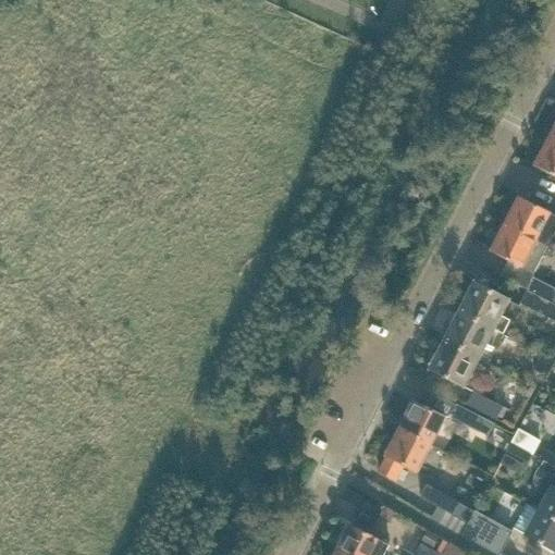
[(554,140),(547,137),(533,164),(554,175),(554,140)]
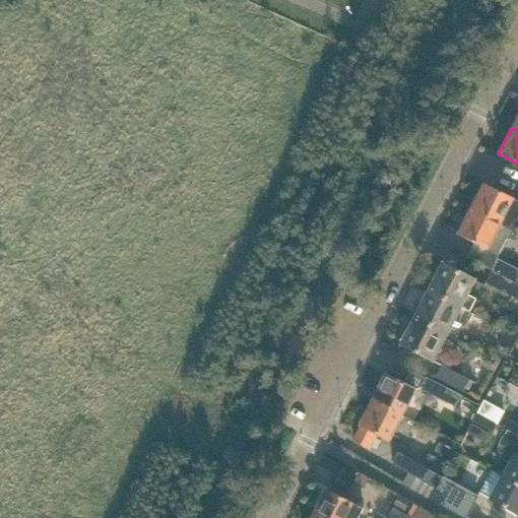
[(510,229),(517,212),(517,200),(483,183),(470,208),(510,229)]
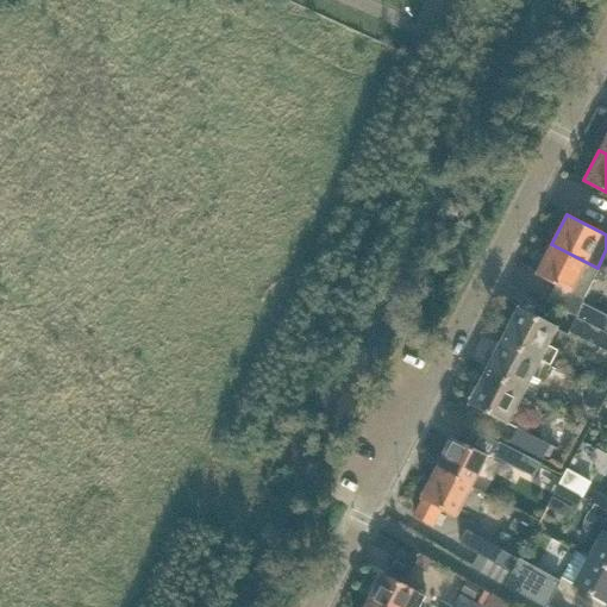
[(583,295),(598,268),(551,244),(536,274),(571,292),(573,289),(583,295)]
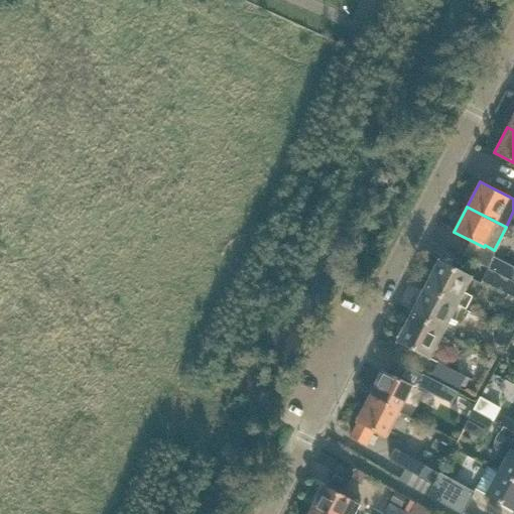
[(488,266),(513,279),(513,266),(494,256),(488,266)]
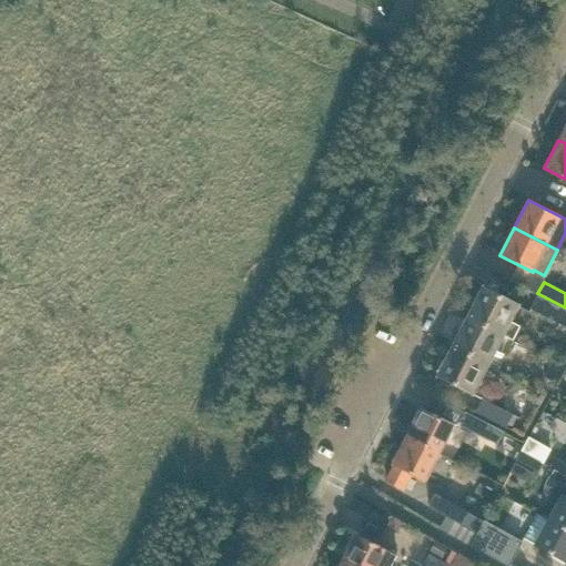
[(511,321),(518,304),(483,286),(468,316),(503,334),(512,339),(519,325),(511,321)]
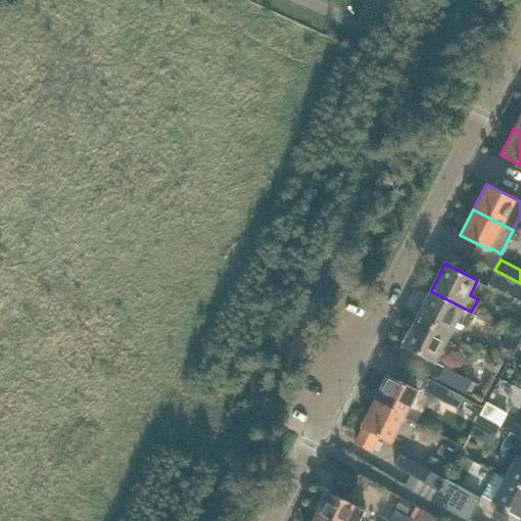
[(520,283),(494,270),(487,283),(520,299),(520,283)]
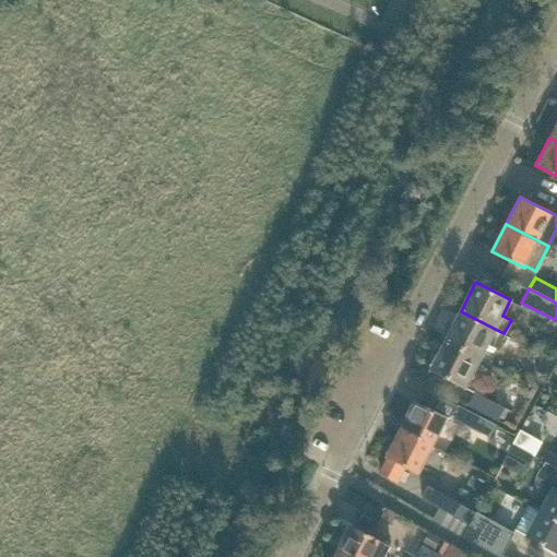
[(481,358),(495,329),(461,311),(446,340),(481,358)]
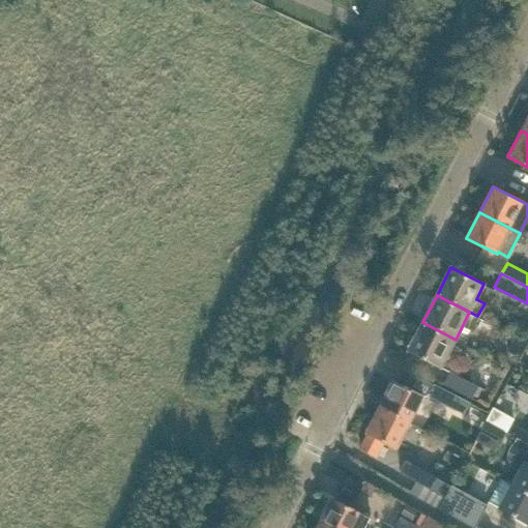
[(441,367),(456,340),(422,322),(408,350),(441,367)]
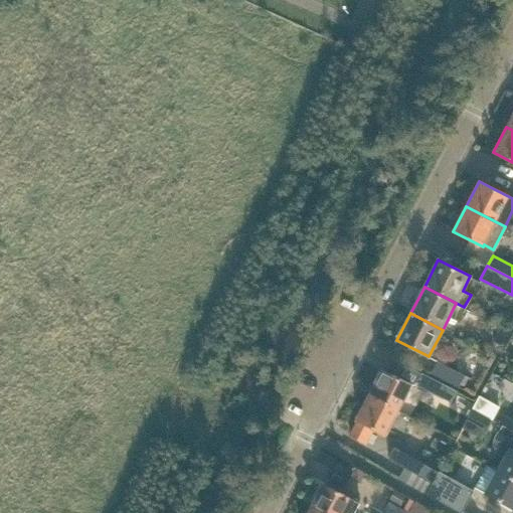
[(505,346),(512,332),(500,326),(493,340),(505,346)]
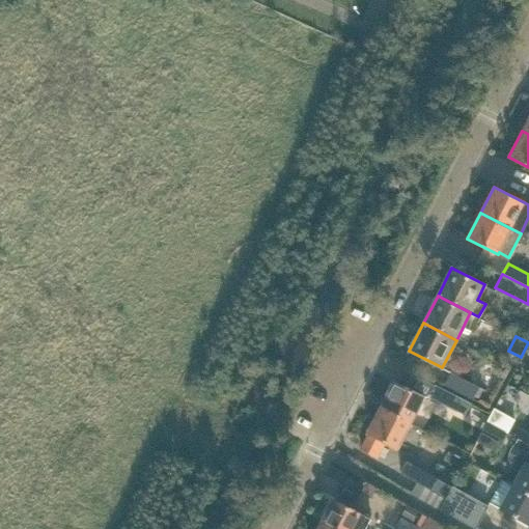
[(472,398),(478,386),(450,371),(444,384),(472,398)]
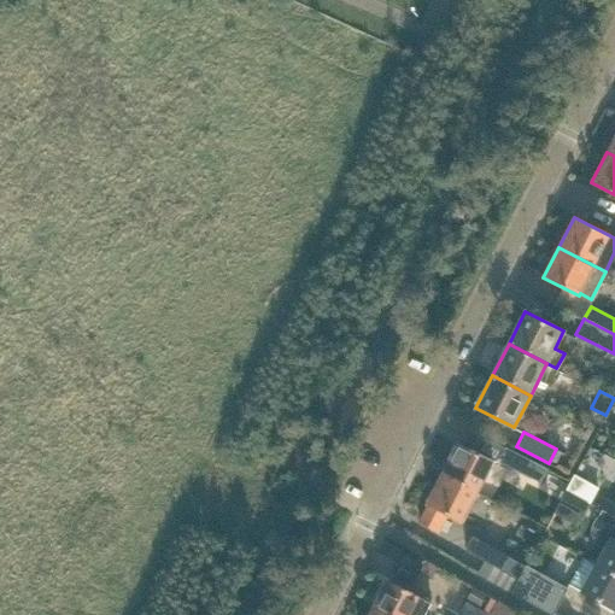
[(478,492),(493,462),(457,444),(441,473),(478,492)]
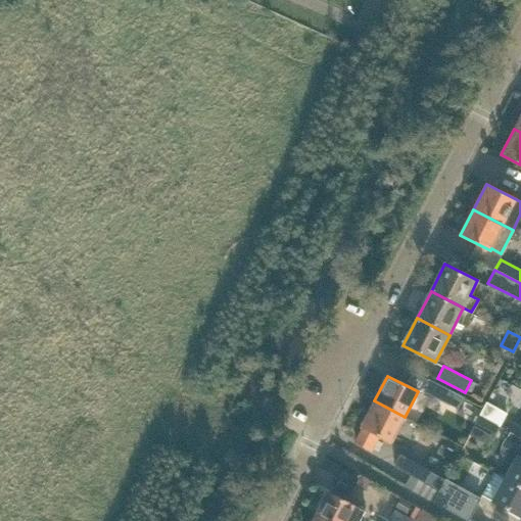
[(458,408),(463,396),(436,382),(430,393),(458,408)]
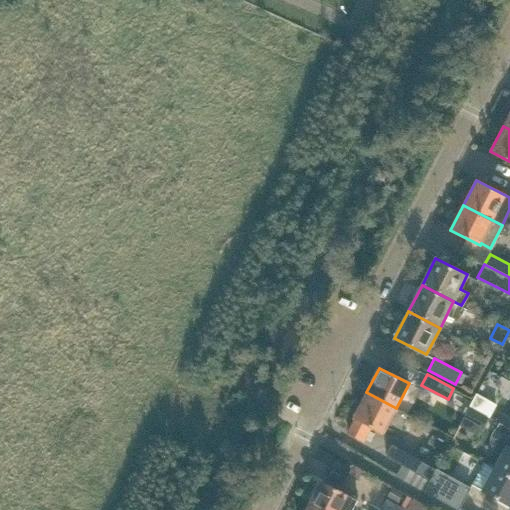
[(383,433),(396,408),(366,392),(353,417),(354,418),(347,432),(363,440),(370,426),(383,433)]
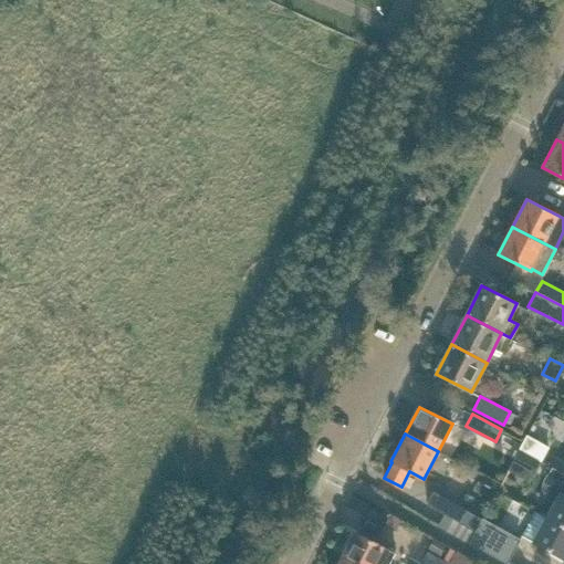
[(520,448),(541,460),(549,447),(526,435),(520,448)]
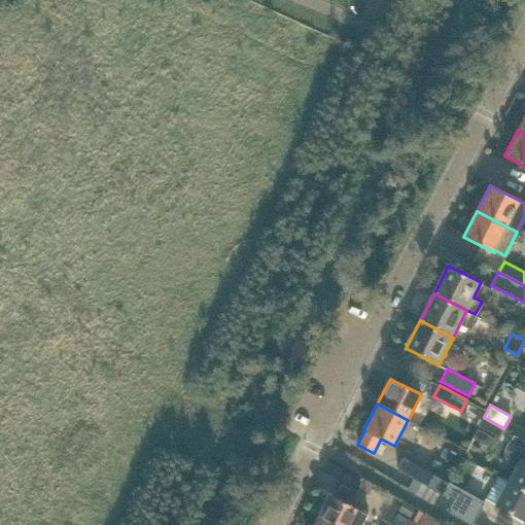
[(497,440),(503,428),(484,417),(478,429),(497,440)]
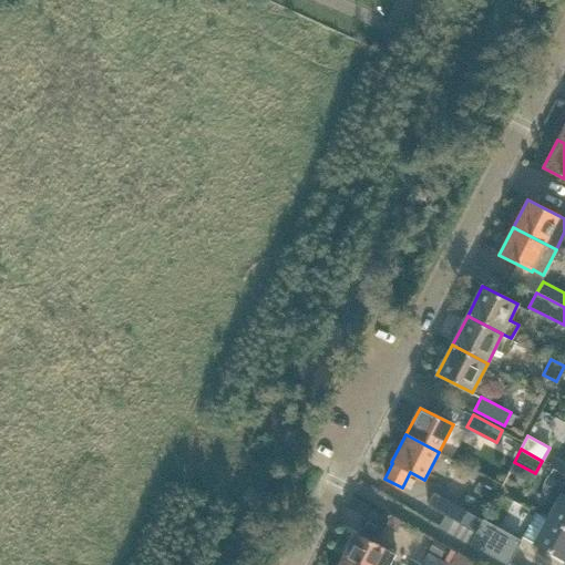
[(564,474),(553,468),(545,481),(544,484),(544,488),(544,492),(546,495),(548,497),(551,500),(556,503),(547,519),(564,527),(564,474)]
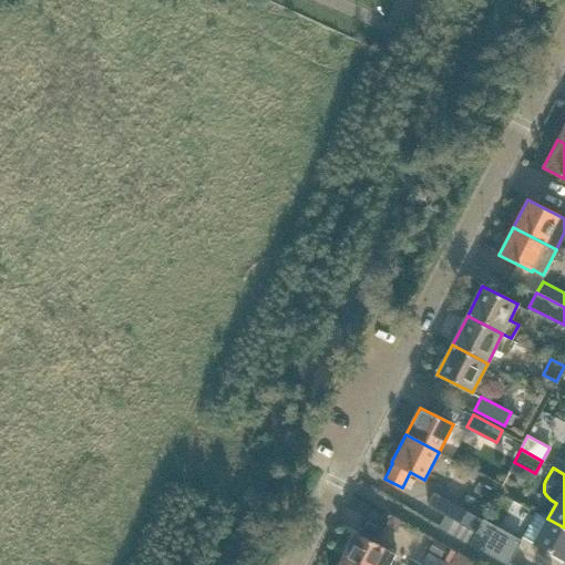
[(483,520),(470,513),(434,492),(427,504),(445,514),(475,532),(483,520)]
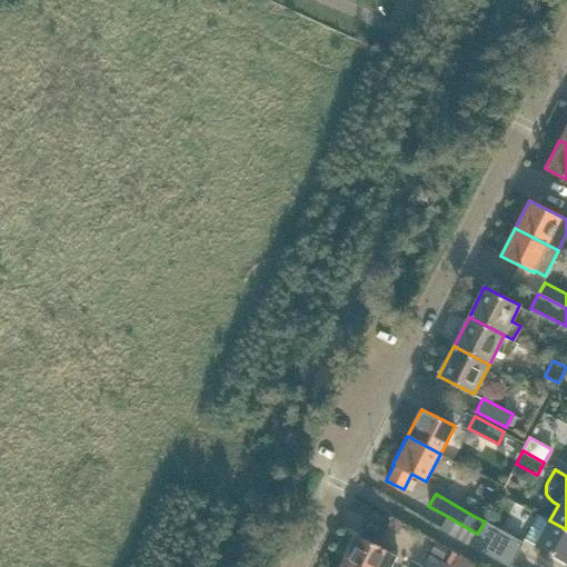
[(566,529),(549,520),(537,514),(524,538),(535,544),(535,546),(566,563),(566,529)]
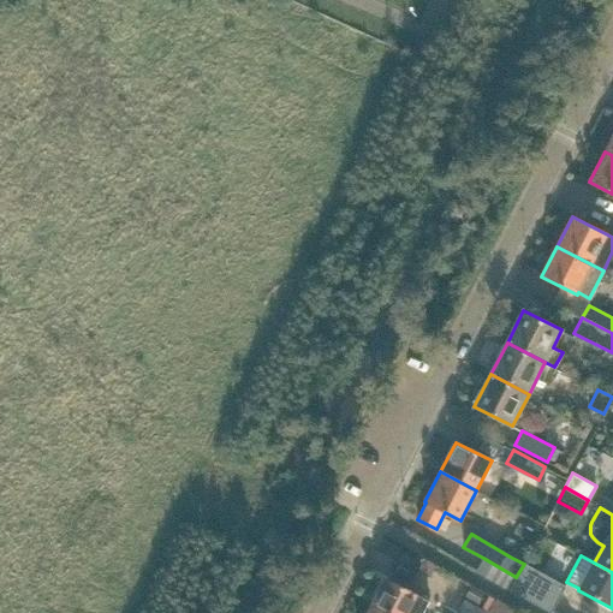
[(509,588),(516,577),(483,558),(476,570),(509,588)]
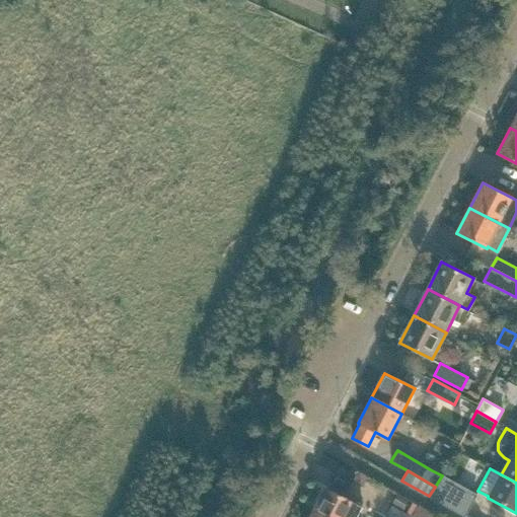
[(469,506),(475,494),(442,475),(435,487),(469,506)]
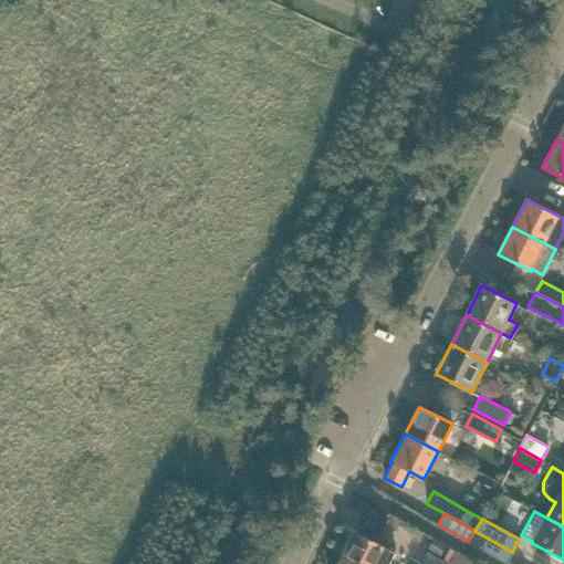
[(474,531),(468,541),(505,562),(512,552),(474,531)]
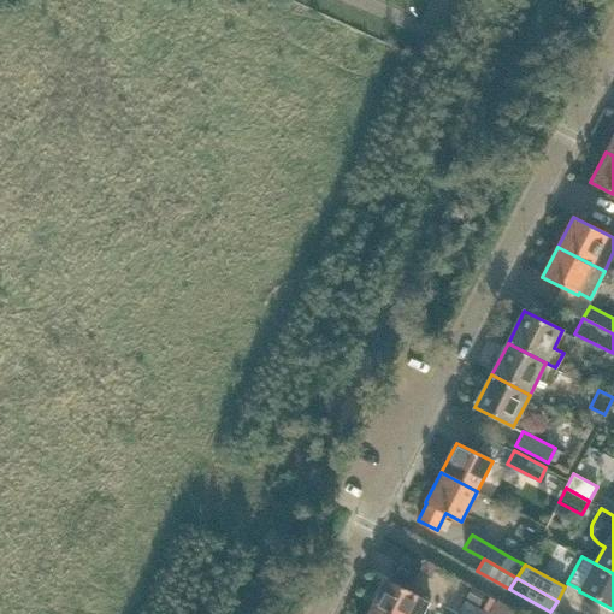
[(423,613),(429,602),(387,579),(372,607),(384,613),(414,613),(417,612),(420,613),(423,613)]
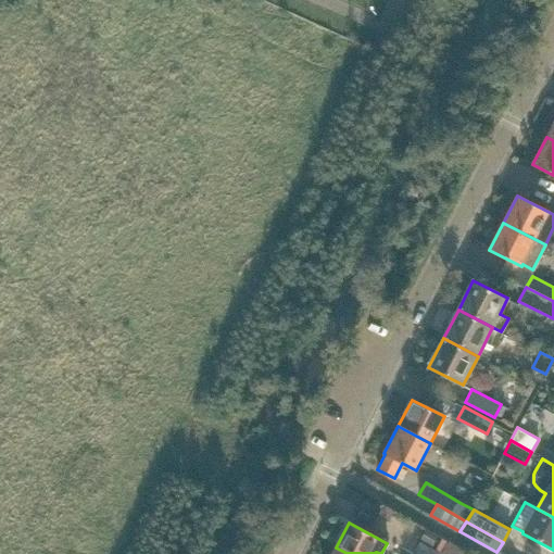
[(435,544),(439,537),(426,529),(420,537),(435,544)]
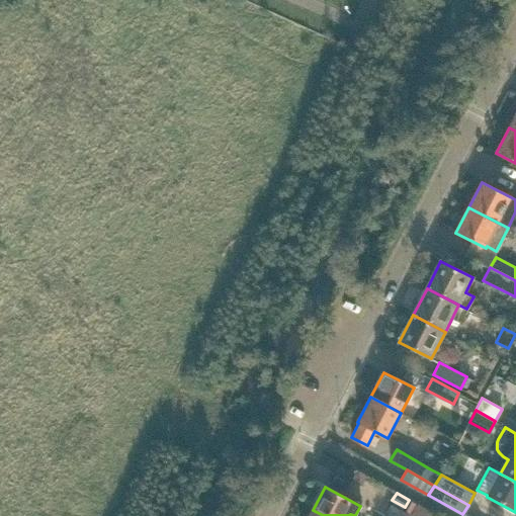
[(389,515),(409,515),(410,515),(390,504),(384,513),(389,515)]
